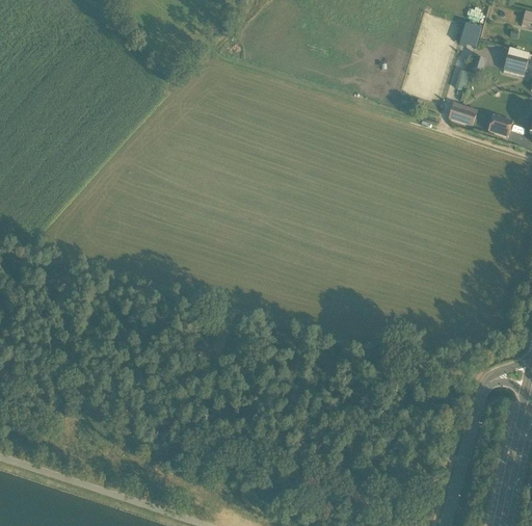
[(467,16),(482,19),(484,8),(470,4),(467,16)]
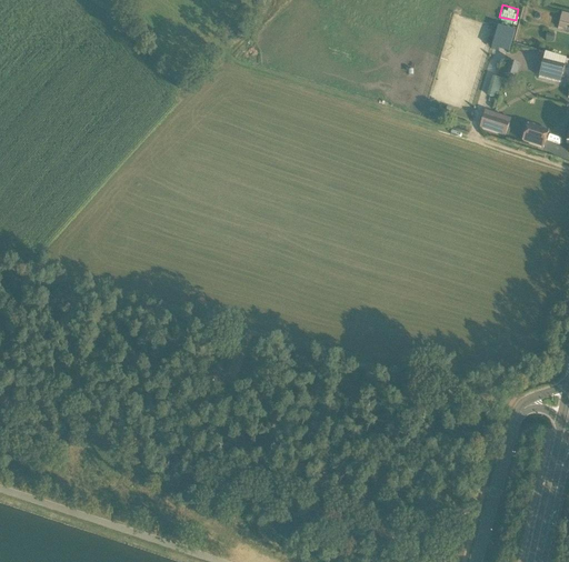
[(556,21),(565,23),(566,19),(568,19),(568,8),(559,7),(556,21)]
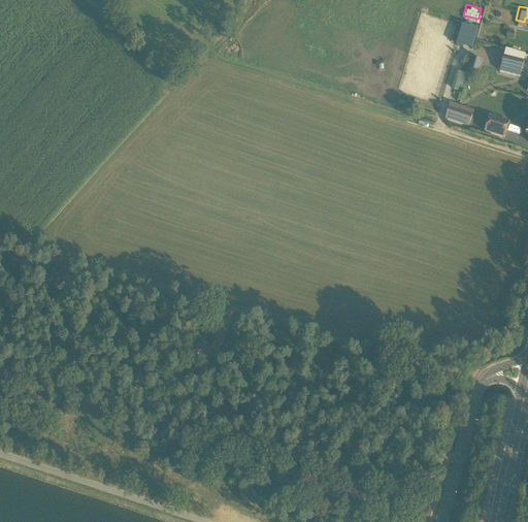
[(476,27),(462,22),(456,42),(470,46),(476,27)]
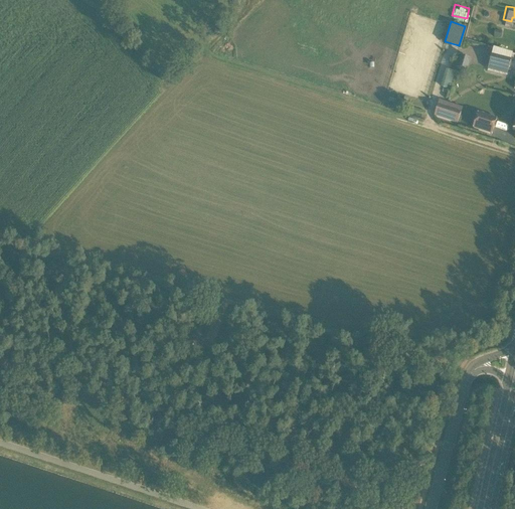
[(476,59),(486,60),(488,42),(478,41),(476,59)]
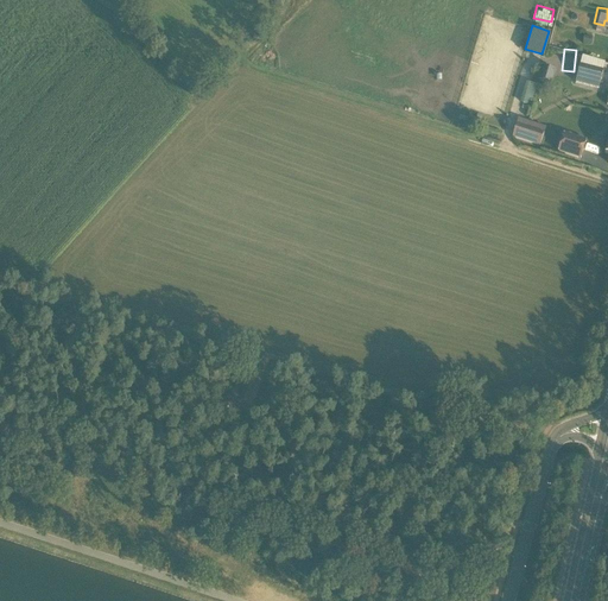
[(575,78),(599,86),(606,61),(582,54),(575,78)]
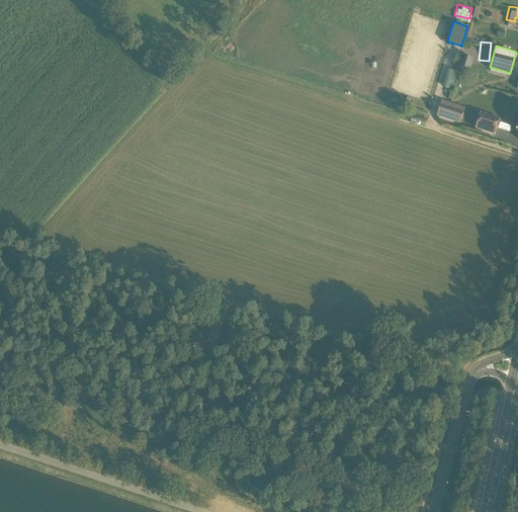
[(467,54),(461,52),(459,59),(466,61),(467,54)]
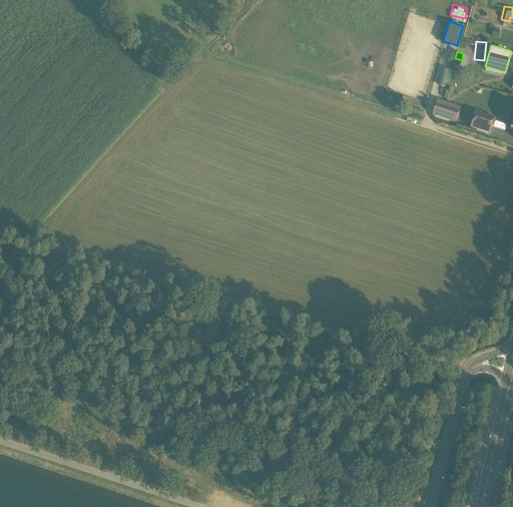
[(451,68),(443,66),(438,81),(447,84),(451,68)]
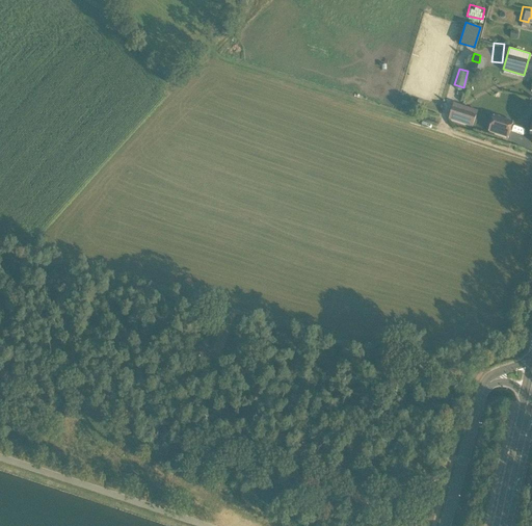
[(476,106),(452,100),(447,117),(471,125),(476,106)]
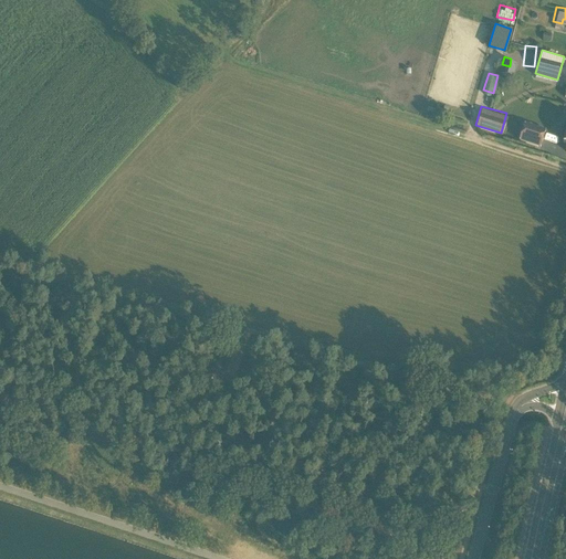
[(546,126),(523,120),(519,137),(541,144),(546,126)]
